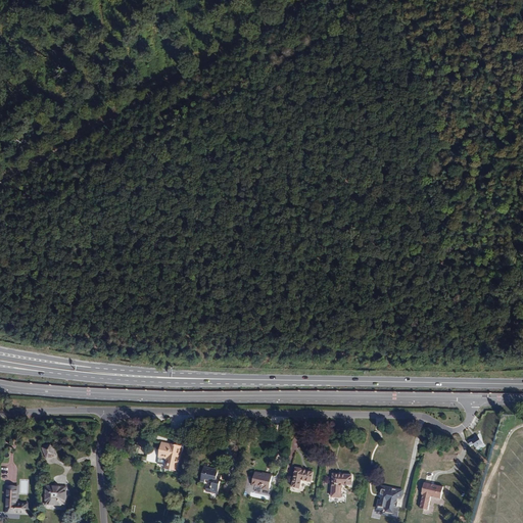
[(177,471),(183,446),(179,445),(182,433),(172,432),(170,443),(162,441),(158,458),(159,458),(167,459),(165,465),(159,464),(146,461),(141,485),(161,490),(167,468),(177,471)]
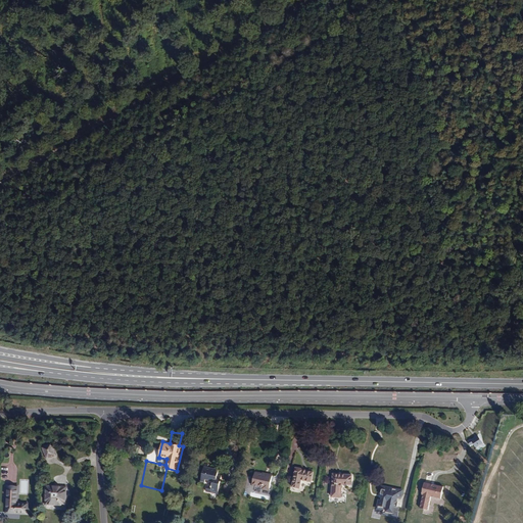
[(483,443),(477,435),(468,441),(471,446),(475,443),(478,447),(483,443)]
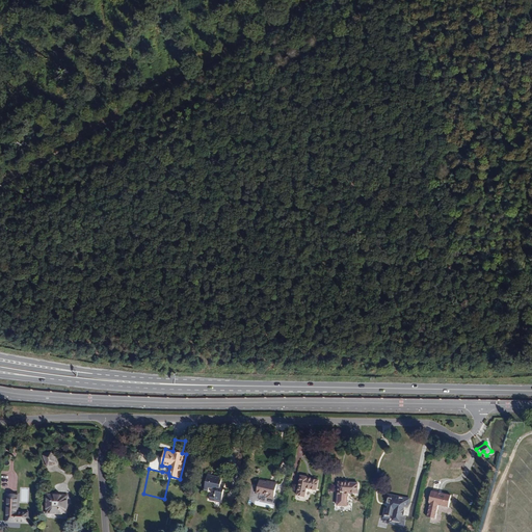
[(57,462),(52,450),(48,452),(48,467),(57,462)]
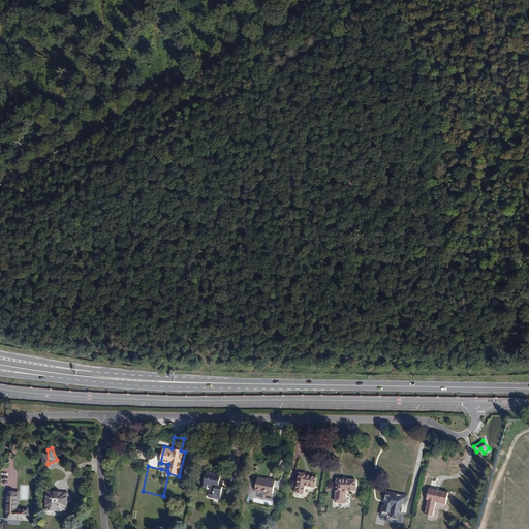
[(224,480),(220,479),(221,475),(211,472),(211,468),(207,468),(204,487),(207,488),(208,485),(216,487),(215,492),(210,490),(209,497),(220,499),(224,480)]
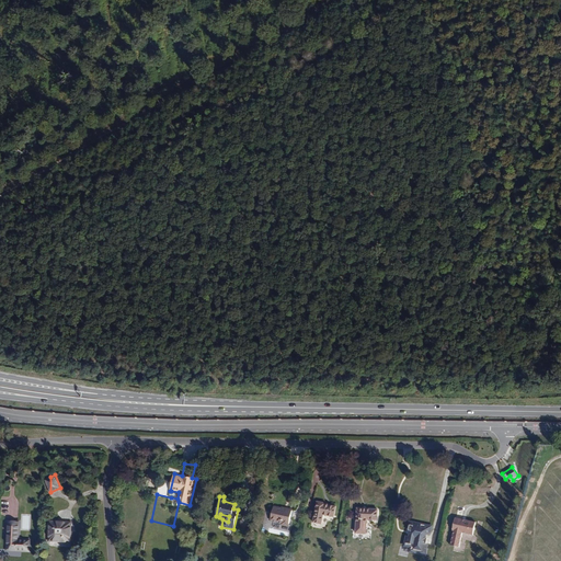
[(335,515),(338,505),(327,503),(327,502),(318,500),(313,519),(322,522),(324,513),(335,515)]
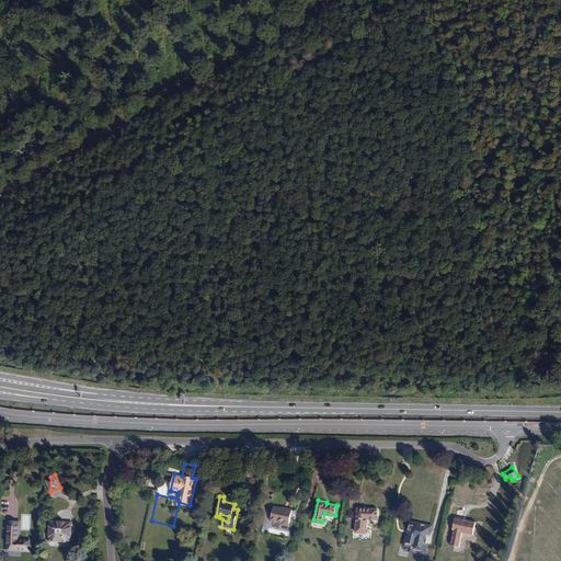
[(288,526),(292,510),(274,505),(271,521),(282,523),(282,525),(288,526)]
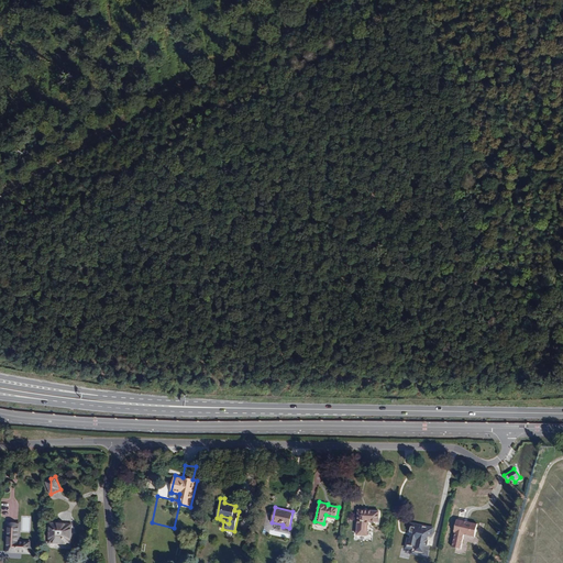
[(378,522),(379,510),(359,509),(356,536),(367,536),(368,521),(378,522)]
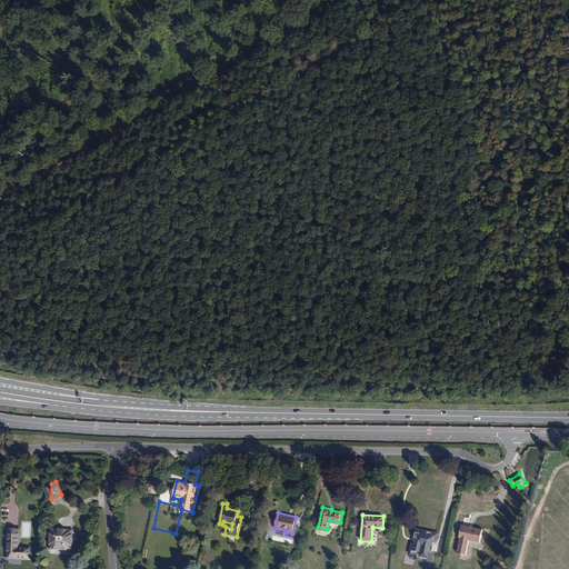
[(480,542),(482,529),(462,525),(457,552),(466,555),(469,540),(480,542)]
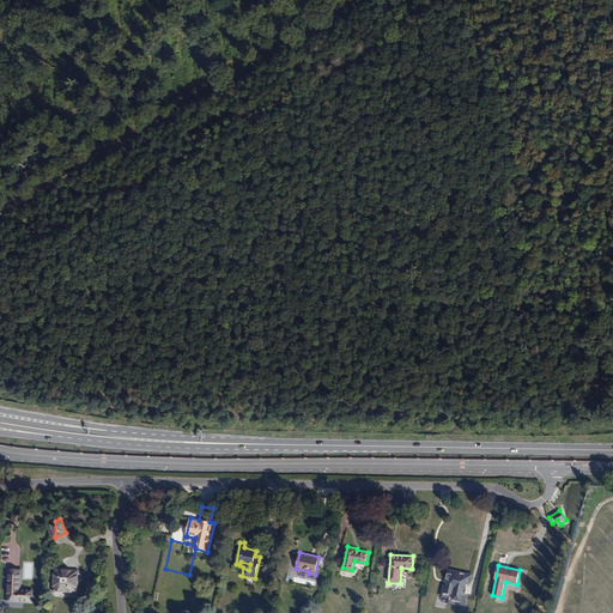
[(31,601),(31,590),(19,589),(20,569),(10,569),(8,600),(31,601)]
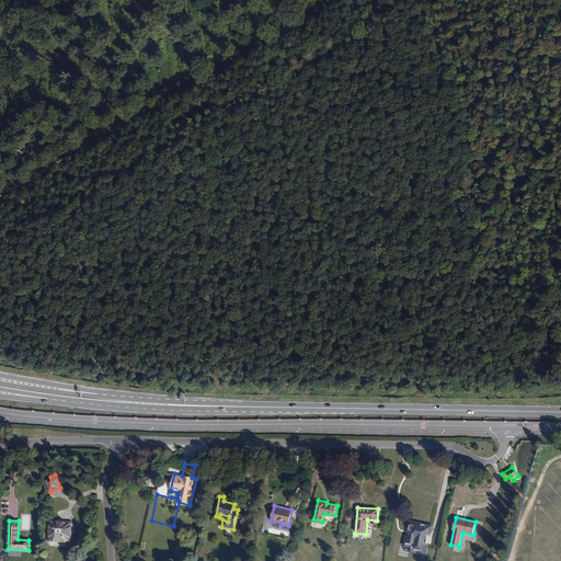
[(69,540),(70,523),(49,522),(48,540),(69,540)]
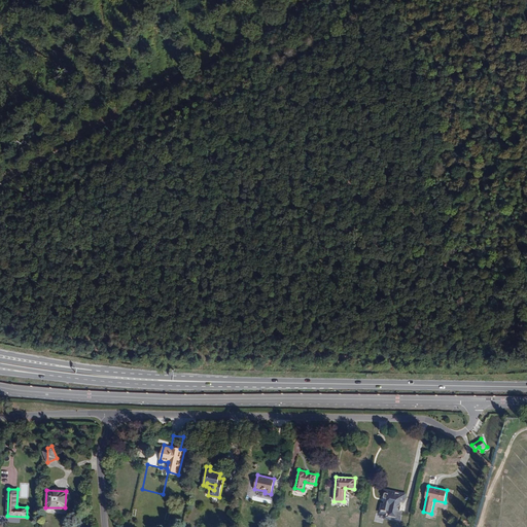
[(406,494),(390,491),(390,493),(386,492),(385,497),(389,498),(388,501),(386,500),(385,502),(383,508),(387,510),(389,512),(389,513),(390,514),(390,516),(391,517),(395,518),(397,517),(397,515),(400,516),(402,504),(400,504),(400,501),(403,501),(406,494)]
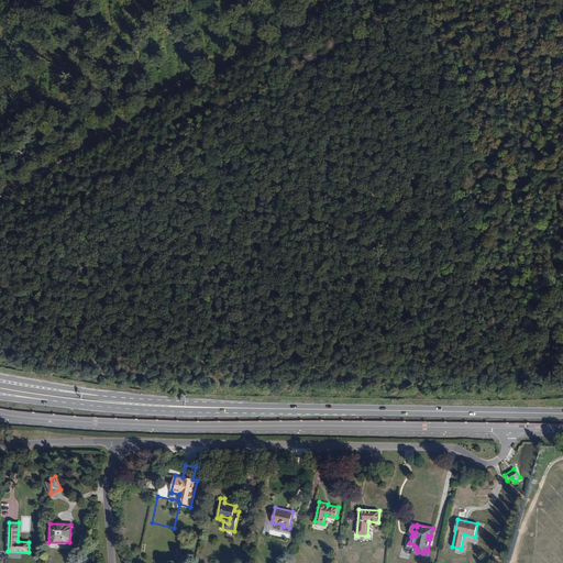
All buildings are outlined.
